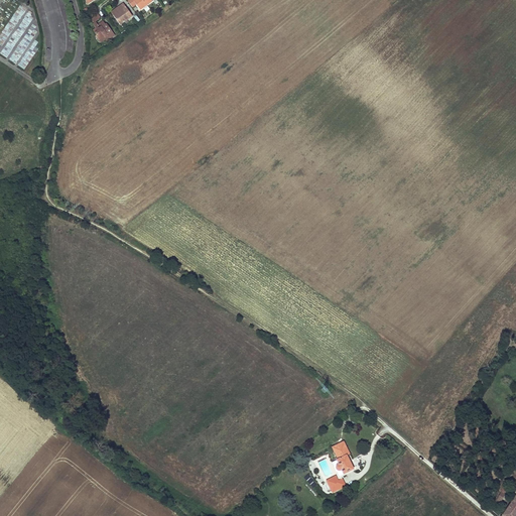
[(132,0),(135,4),(140,10),(152,1),(150,0),(132,0)]
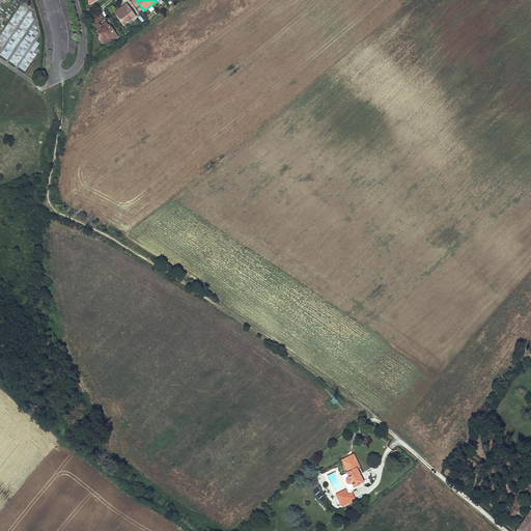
[(116,16),(122,26),(135,17),(127,4),(124,5),(122,6),(124,9),(116,16)]
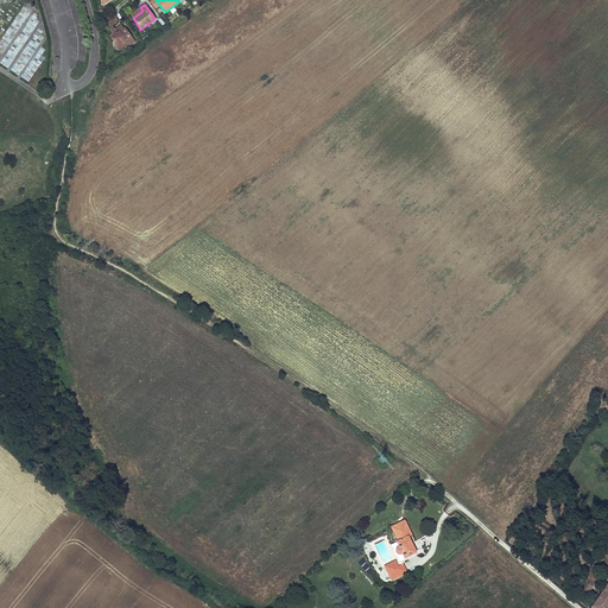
[(140,7),(131,16),(133,18),(143,11),(140,7)]
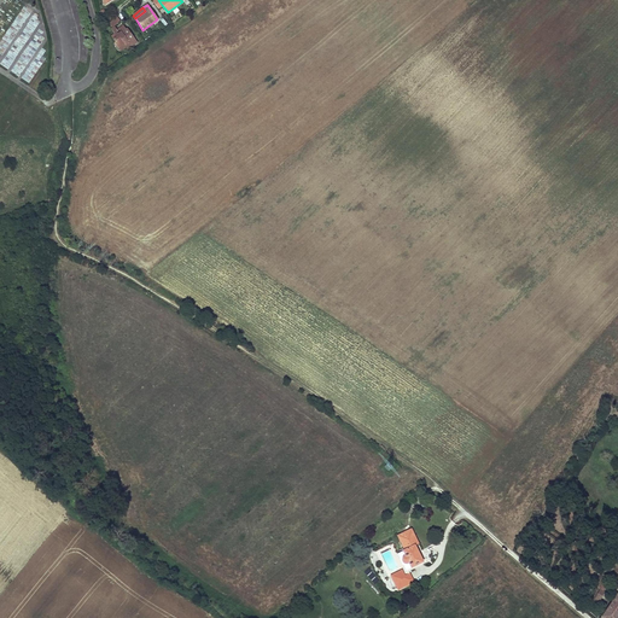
[(118,18),(116,16),(112,18),(114,21),(109,23),(112,28),(111,29),(114,33),(117,30),(114,25),(120,21),(118,18)]
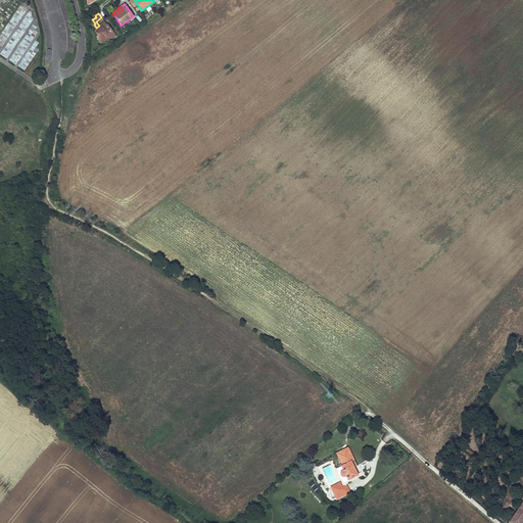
[(108,36),(110,39),(115,36),(107,25),(106,25),(104,21),(100,25),(102,27),(100,29),(99,30),(100,31),(99,32),(96,34),(97,36),(96,37),(100,41),(108,36)]
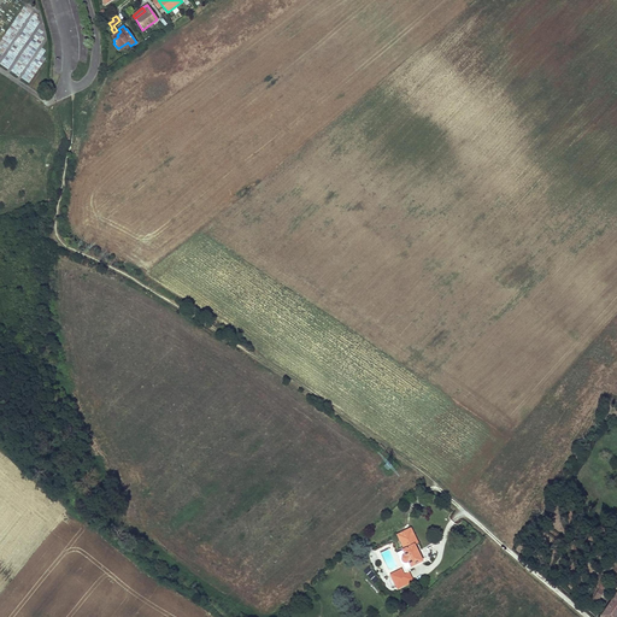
[(27,69),(22,78),(30,82),(35,70),(34,70),(33,71),(27,69)]
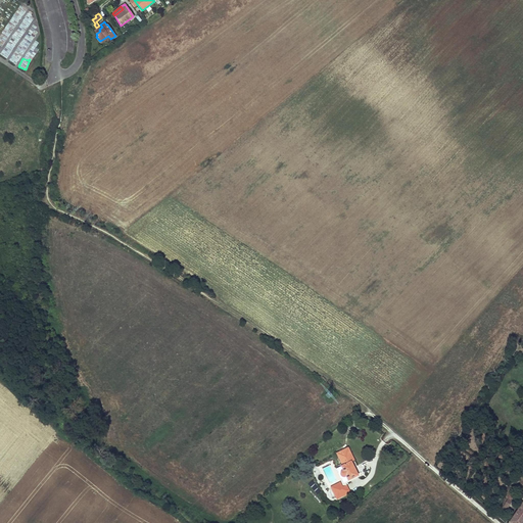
[(354,461),(348,448),(337,454),(343,466),(336,469),(344,484),(345,484),(345,482),(358,476),(351,463),(354,461)]
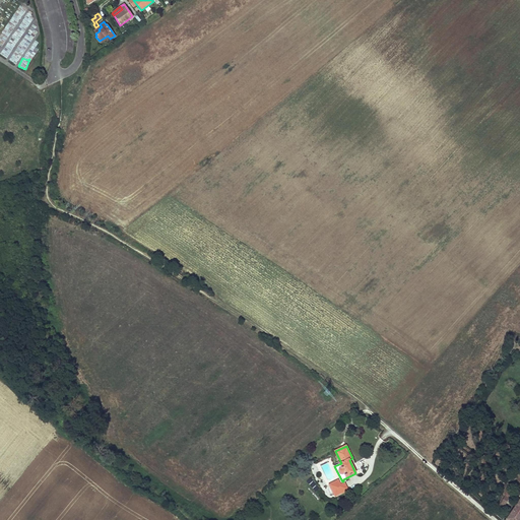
[(347,494),(343,484),(341,485),(340,482),(331,488),(336,499),(347,494)]
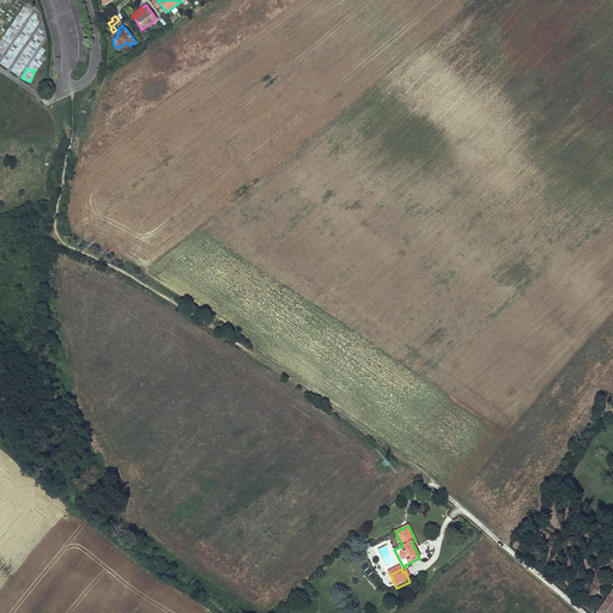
[(605,581),(599,577),(594,584),(595,584),(588,599),(592,601),(599,587),(600,588),(605,581)]
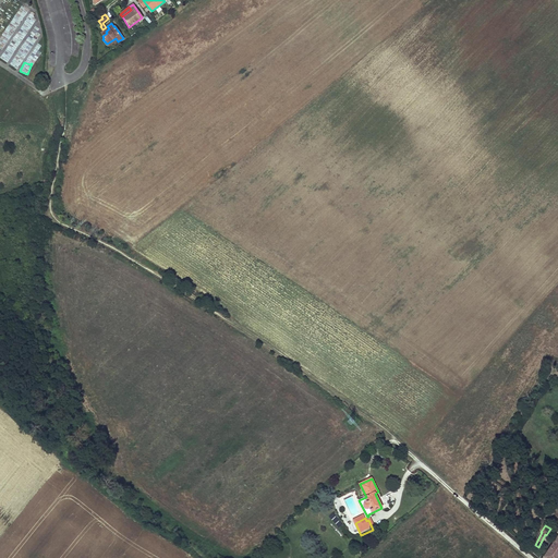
[(557,557),(557,531),(557,533),(557,536),(544,557),(557,557)]
